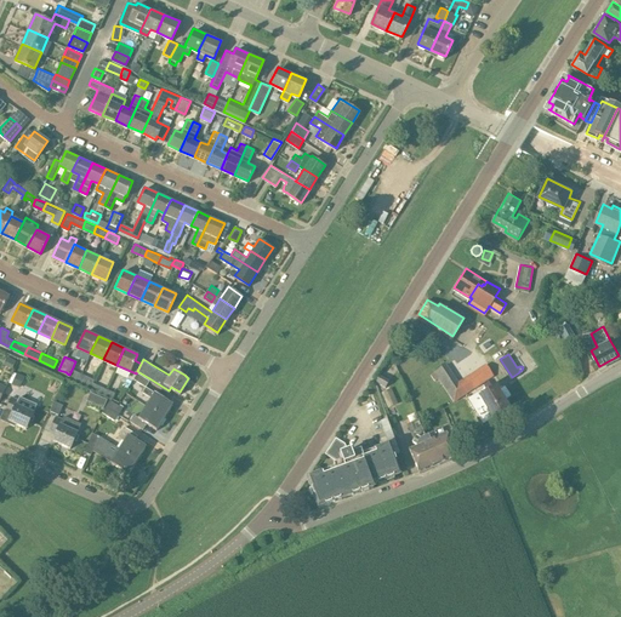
[(434,378),(438,376),(450,369),(445,361),(434,370),(431,372),(426,375),(429,380),(433,377),(434,378)]
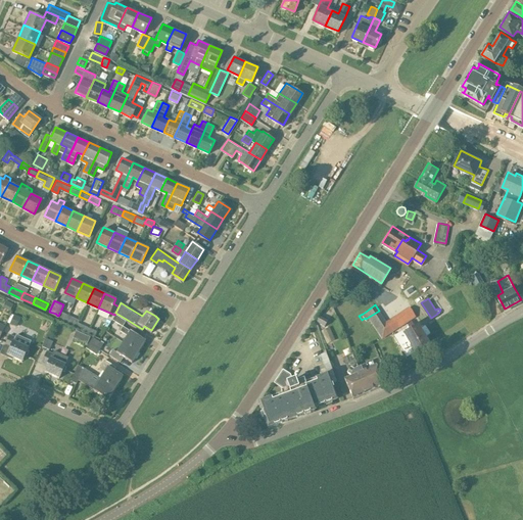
[(405,309),(410,318),(416,315),(410,305),(405,309)]
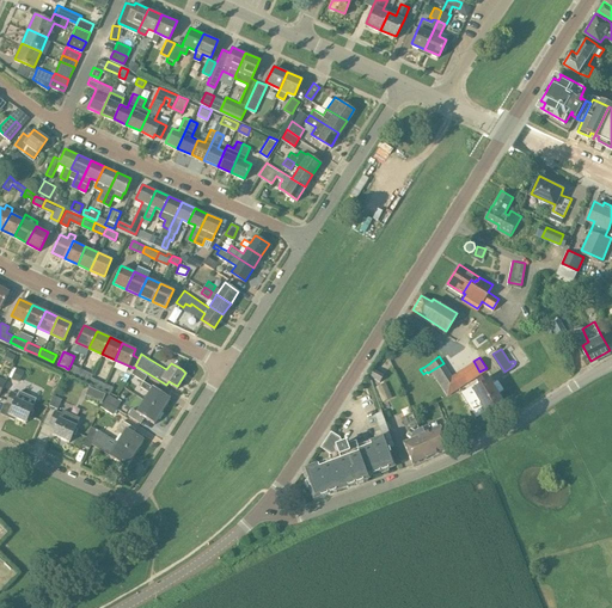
[(473,376),(479,372),(473,361),(466,366),(473,376)]
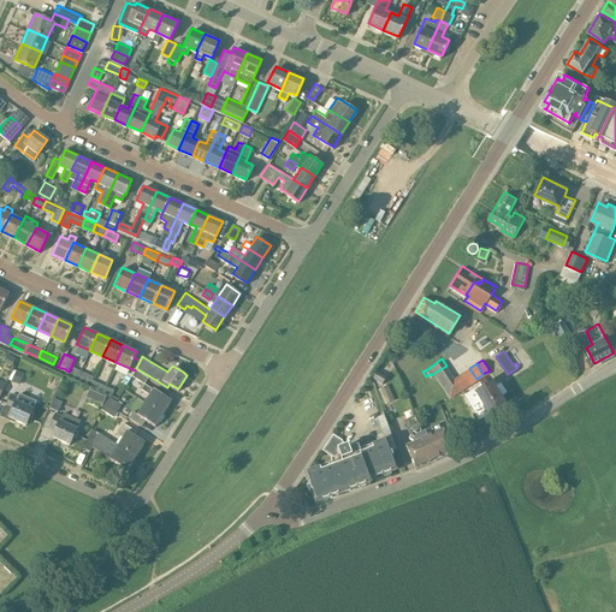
[(80,376),(83,369),(72,364),(70,369),(69,372),(80,376)]
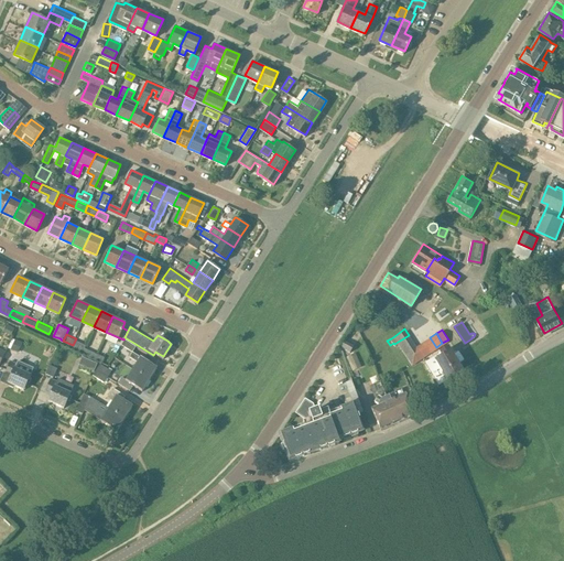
[(402,347),(412,341),(409,335),(398,342),(402,347)]
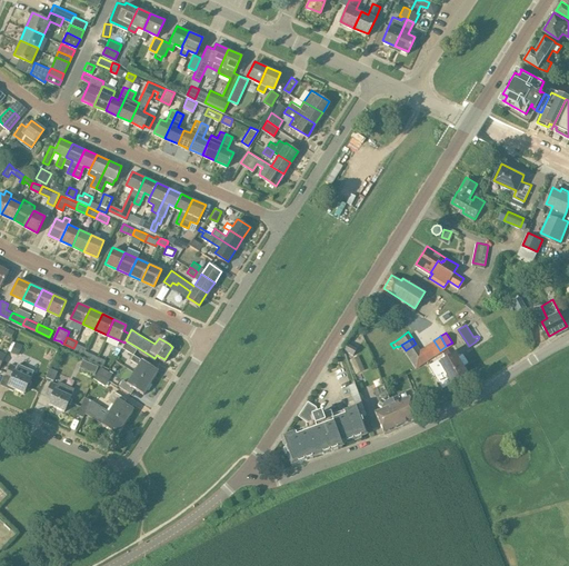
[(12,339),(9,348),(19,353),(22,343),(12,339)]
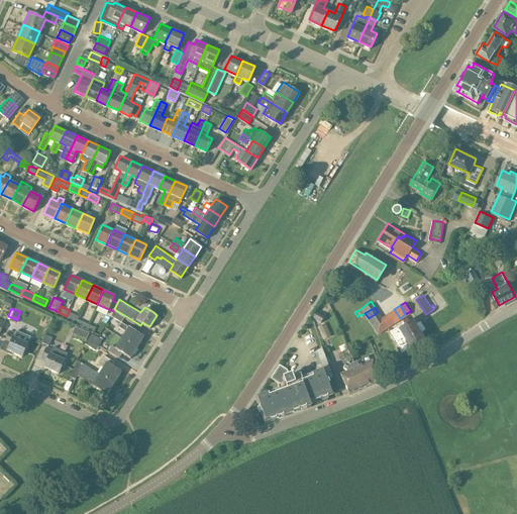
[(121,320),(124,315),(114,309),(113,311),(111,314),(121,320)]
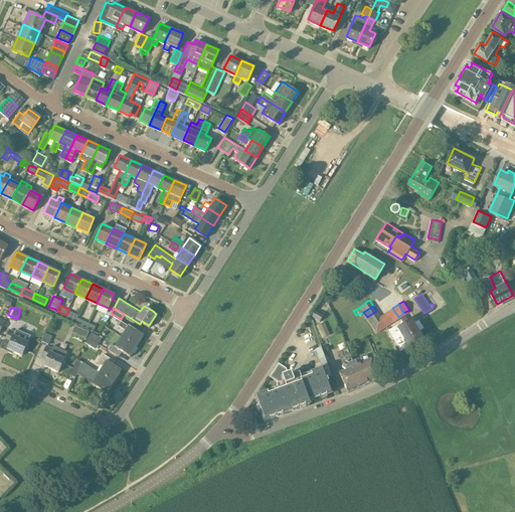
[(393,320),(398,317),(392,308),(387,311),(393,320)]
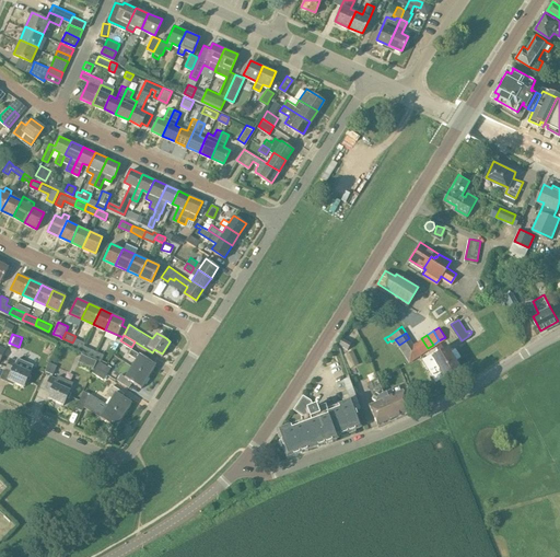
[(84,344),(85,340),(76,336),(72,343),(82,347),(84,344)]
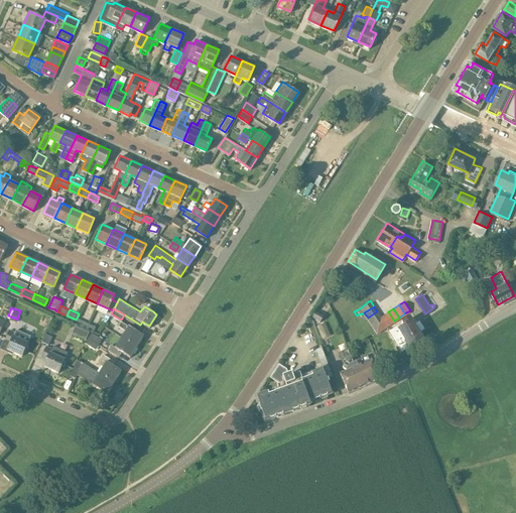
[(319,321),(324,315),(315,310),(312,315),(319,321)]
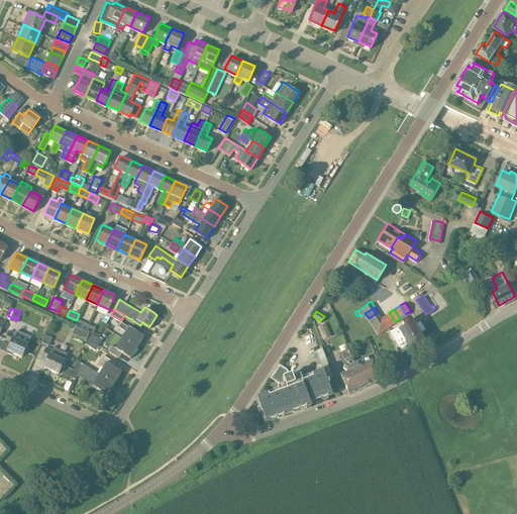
[(372,323),(382,317),(378,312),(369,318),(372,323)]
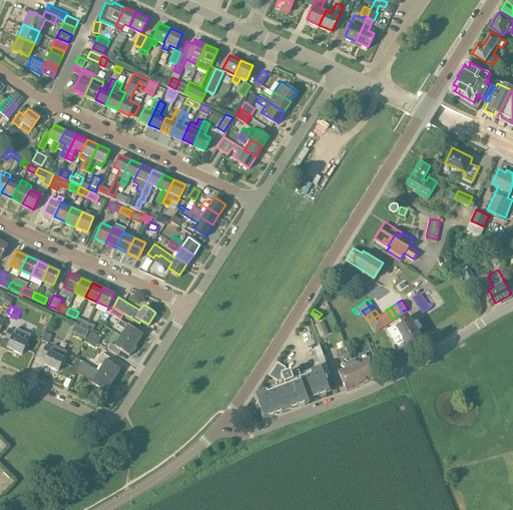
[(387,322),(392,319),(386,310),(381,313),(387,322)]
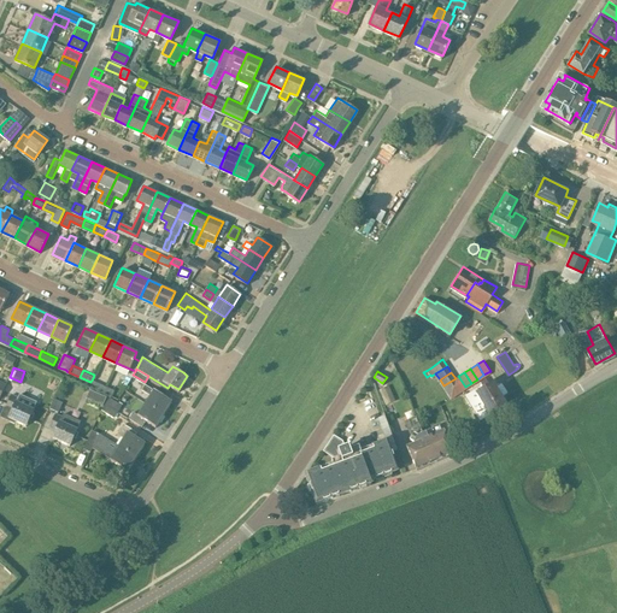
[(460,390),(465,387),(458,376),(456,378),(444,385),(451,396),(460,390)]
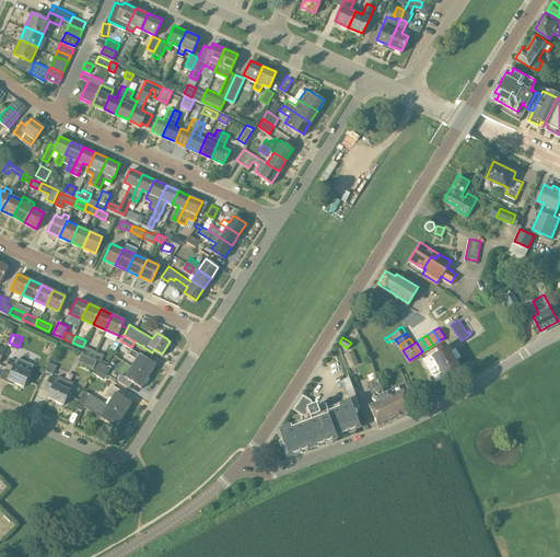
[(94,348),(84,344),(82,347),(86,349),(85,351),(91,354),(94,348)]
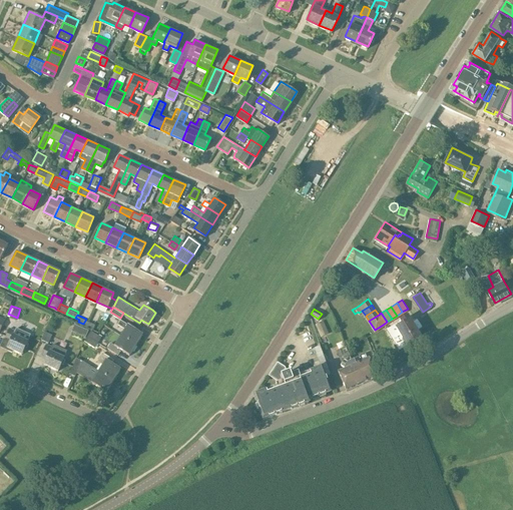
[(413,324),(409,319),(407,315),(400,320),(402,323),(396,327),(407,344),(420,336),(422,334),(415,322),(413,324)]
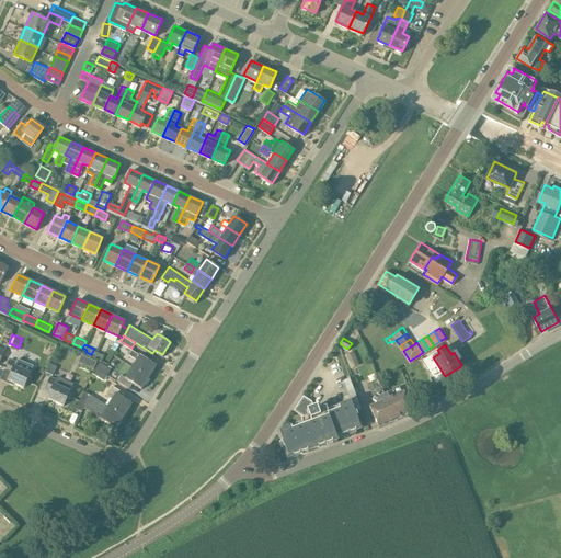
[(132,365),(149,375),(156,364),(139,353),(132,348),(128,353),(136,357),(132,365)]
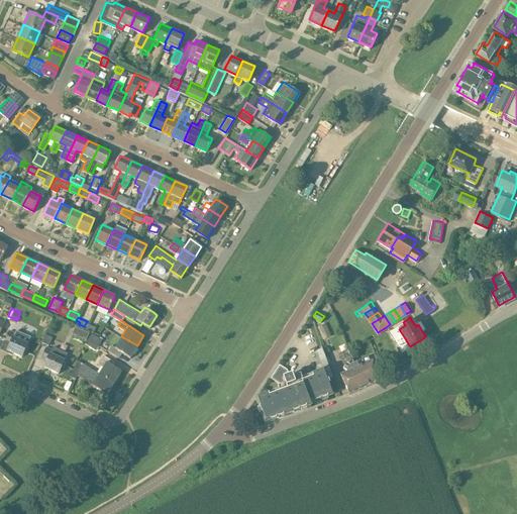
[(87,321),(84,326),(93,331),(96,325),(87,321)]
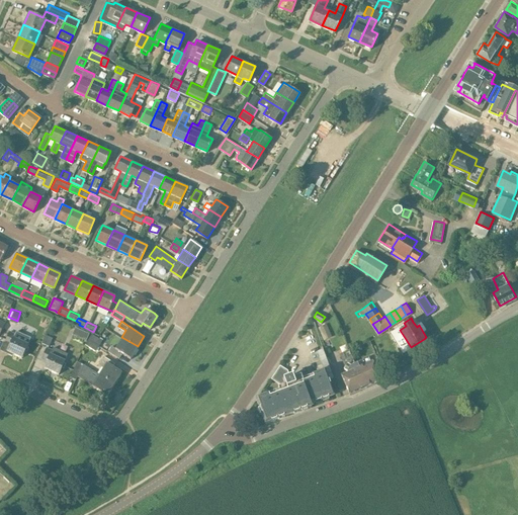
[(324,338),(332,335),(326,322),(319,325),(324,338)]
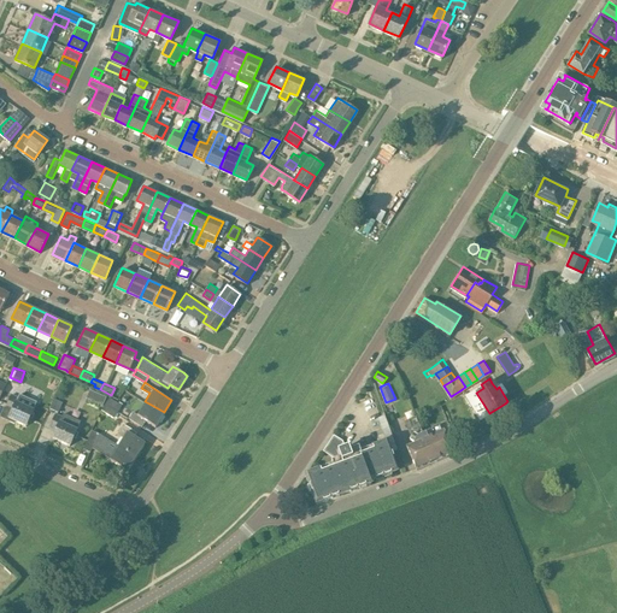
[(36,400),(19,392),(17,395),(12,393),(6,406),(12,408),(9,416),(27,424),(30,416),(31,417),(34,412),(33,411),(33,408),(36,400)]
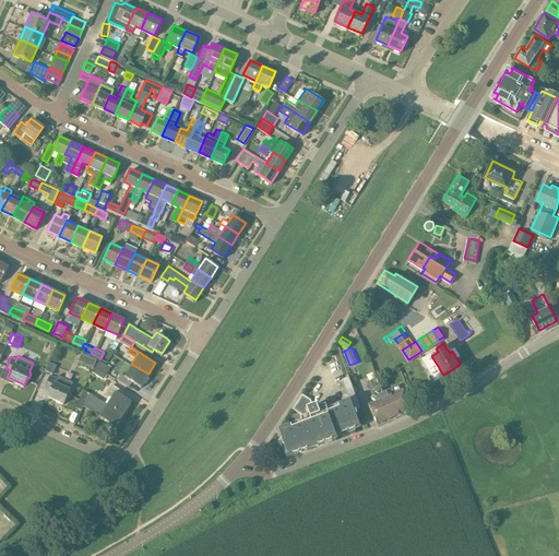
[(55,361),(49,358),(49,359),(45,368),(52,371),(57,363),(54,362),(55,361)]
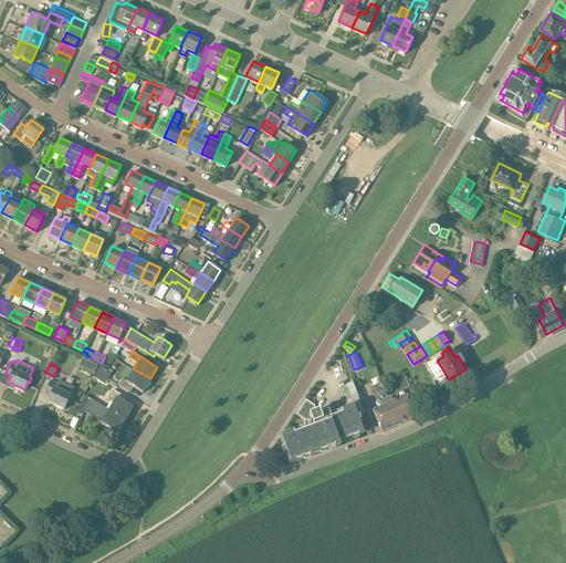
[(96,369),(107,376),(112,371),(101,363),(96,369)]
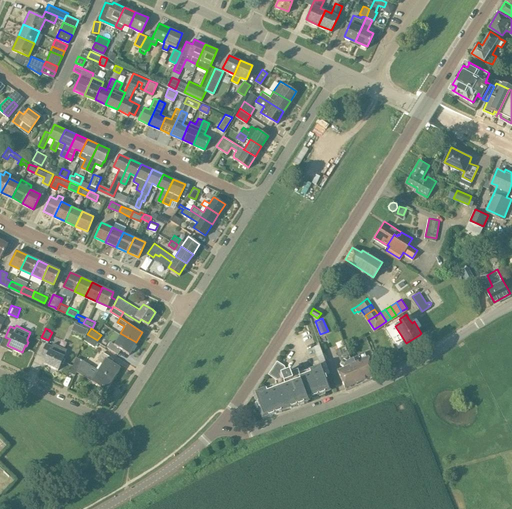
[(129,353),(136,342),(120,333),(113,344),(129,353)]
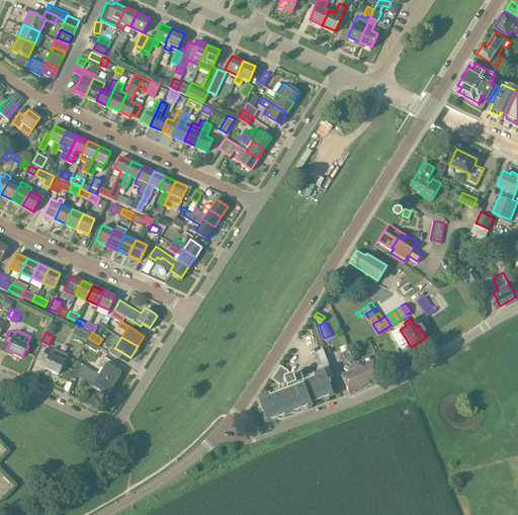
[(95,349),(98,344),(88,338),(85,342),(95,349)]
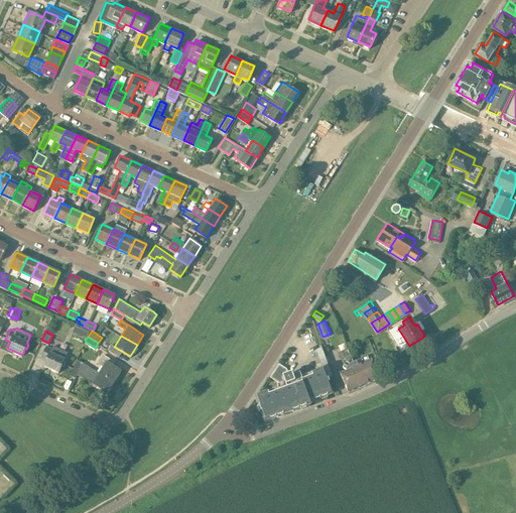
[(58,371),(61,365),(63,359),(52,354),(54,349),(46,345),(41,356),(46,358),(43,365),(58,371)]
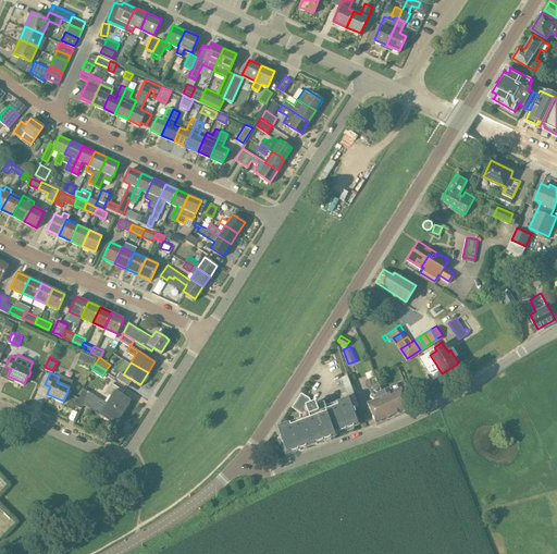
[(392,414),(381,390),(375,376),(366,380),(371,393),(370,395),(373,397),(374,399),(368,402),(375,421),(392,414)]
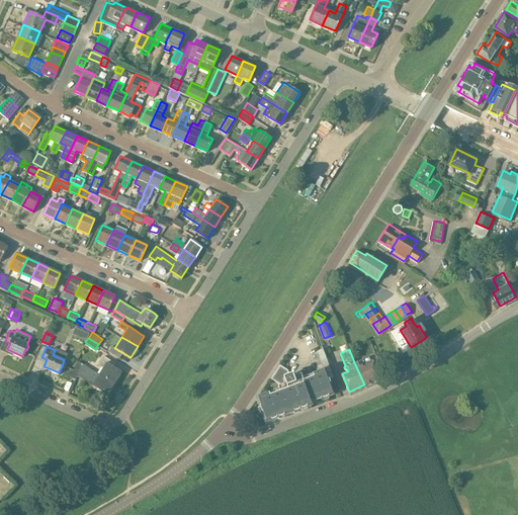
[(99,372),(114,382),(121,371),(112,365),(115,361),(103,354),(98,362),(103,366),(99,372)]
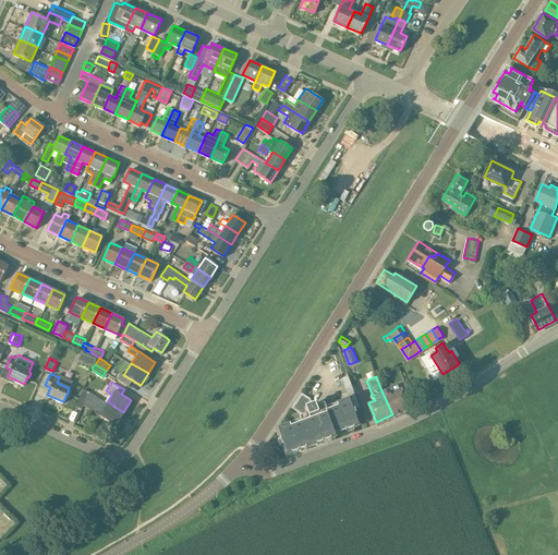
[(107,401),(89,390),(83,387),(75,405),(82,407),(85,400),(95,407),(99,413),(99,414),(116,425),(123,412),(107,401)]
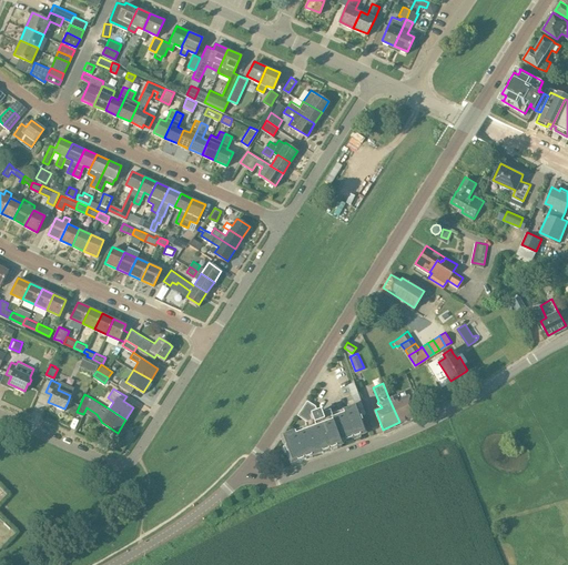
[(388,397),(399,422),(417,414),(408,395),(394,402),(392,396),(388,397)]
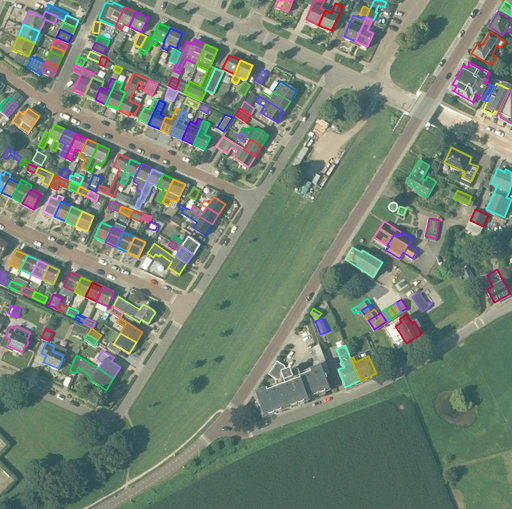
[(287,370),(284,364),(277,359),(268,372),(280,380),(282,379),(283,382),(292,378),(289,370),(287,370)]
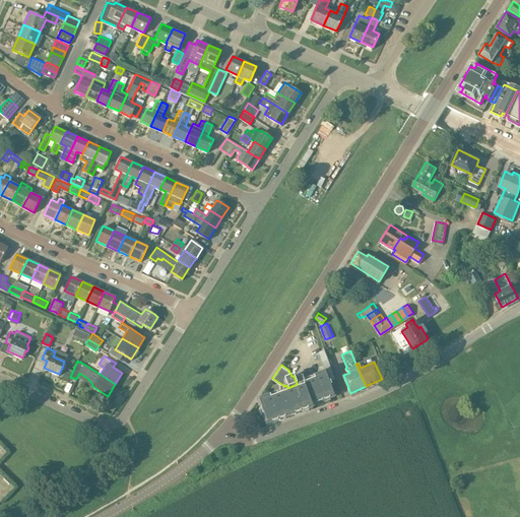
[(312,402),(334,394),(329,380),(325,370),(313,374),(315,377),(303,382),(305,385),(298,387),(288,390),(270,397),(269,394),(257,398),(266,423),(313,405),(312,402)]
